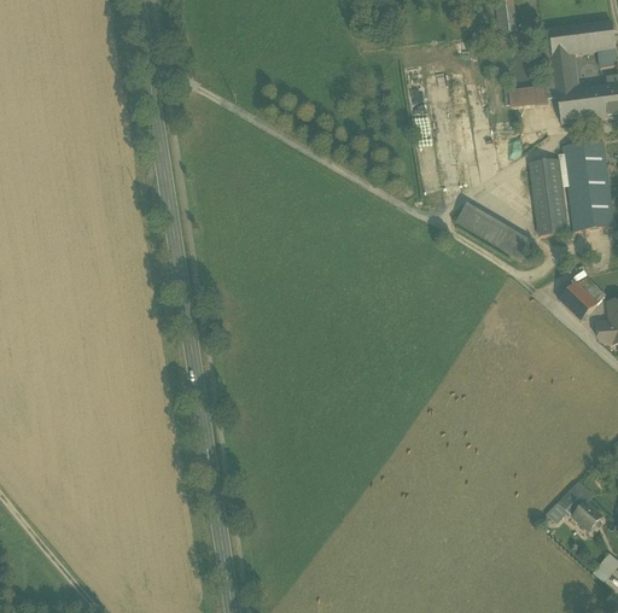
[(516,30),(512,0),(495,0),(500,31),(516,30)]
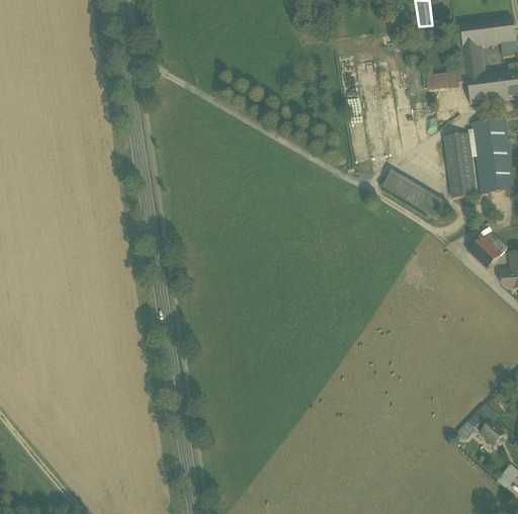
[(513,17),(459,24),(462,47),(481,45),(501,41),(516,40),(513,17)]
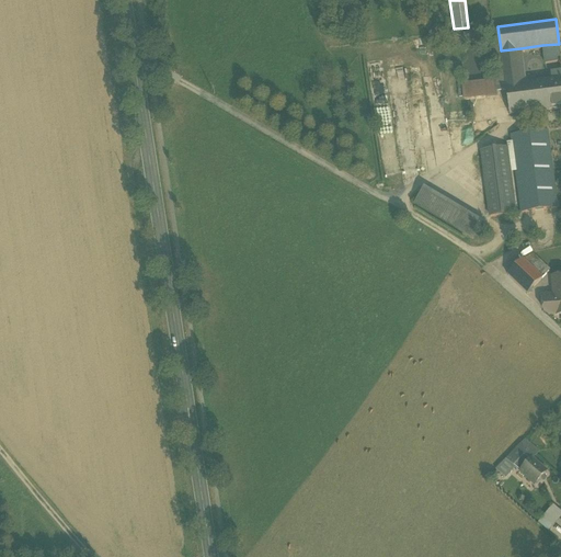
[(490,27),(496,77),(504,76),(501,50),(497,26),(490,27)]
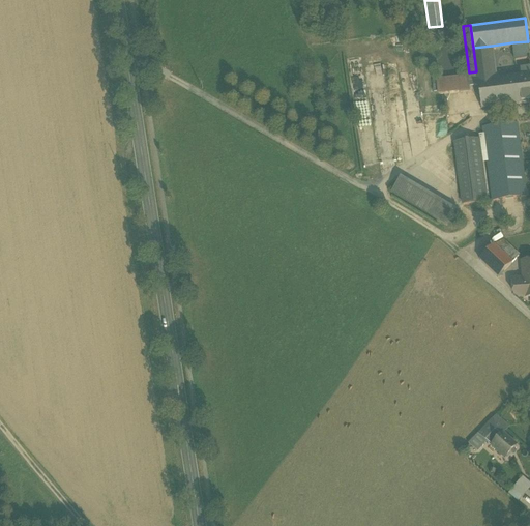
[(528,41),(512,42),(514,57),(529,56),(528,41)]
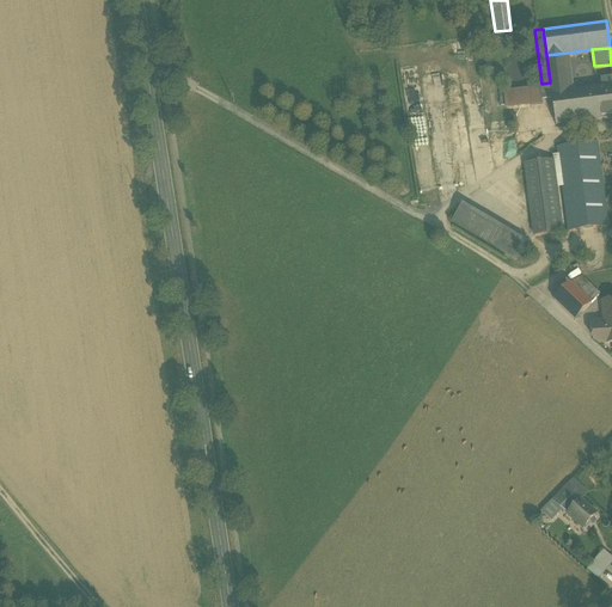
[(551,91),(573,87),(568,53),(546,55),(550,83),(551,91)]
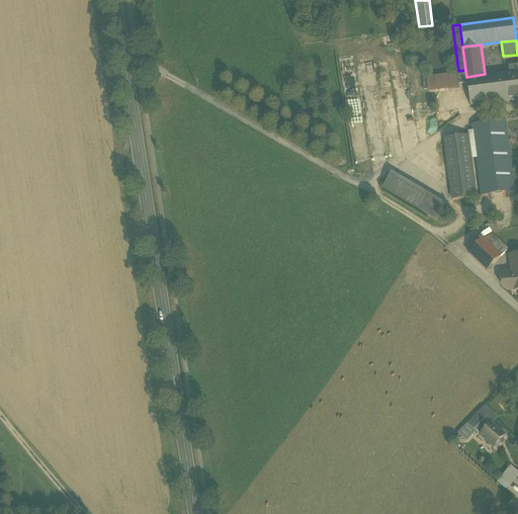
[(511,71),(504,72),(507,98),(517,97),(517,62),(510,64),(511,71)]
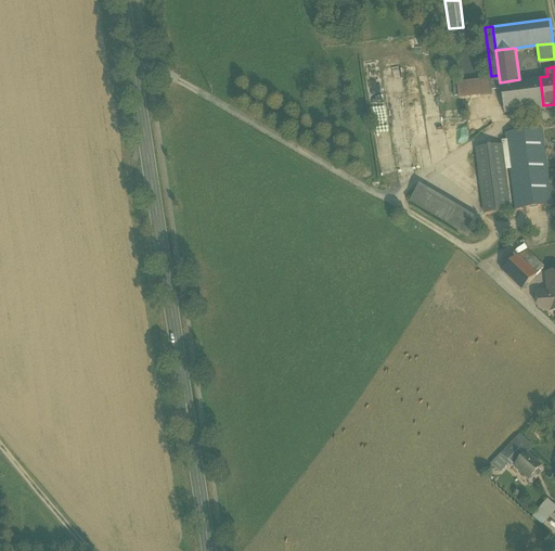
[(459,91),(501,86),(500,82),(499,75),(491,76),(457,80),(459,91)]
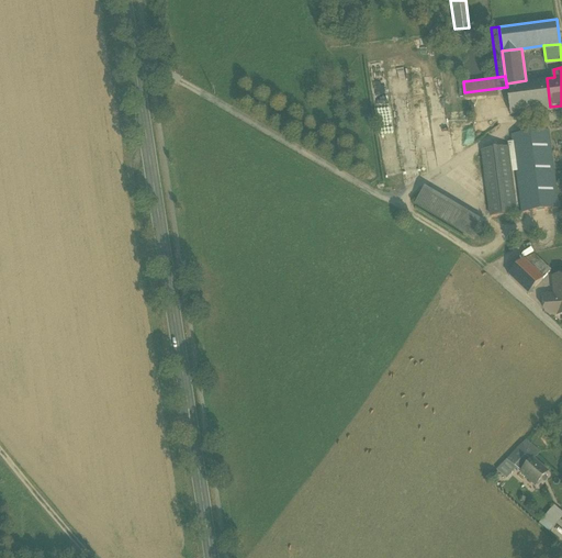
[(510,112),(550,107),(547,78),(526,80),(506,84),(507,87),(510,112)]
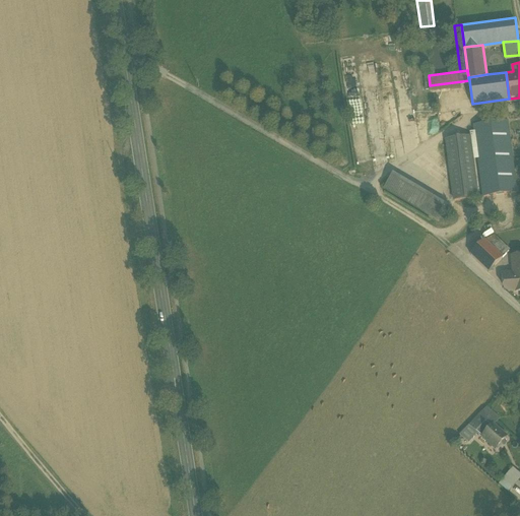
[(473,123),(481,193),(515,189),(508,120),(473,123)]
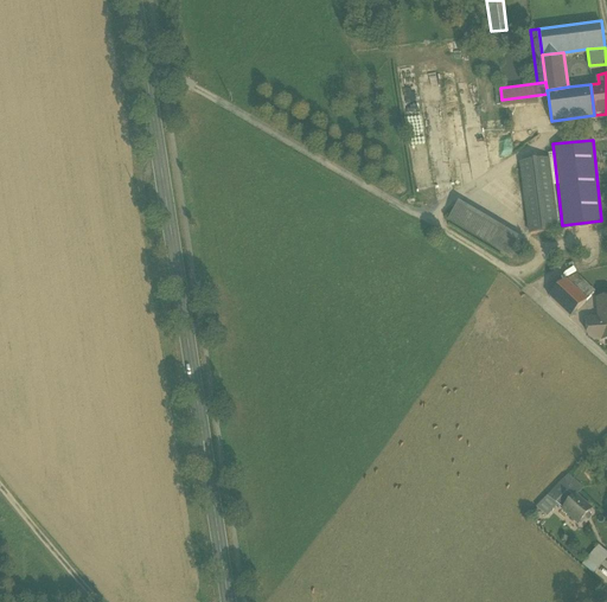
[(548,157),(521,160),(530,230),(557,228),(548,157)]
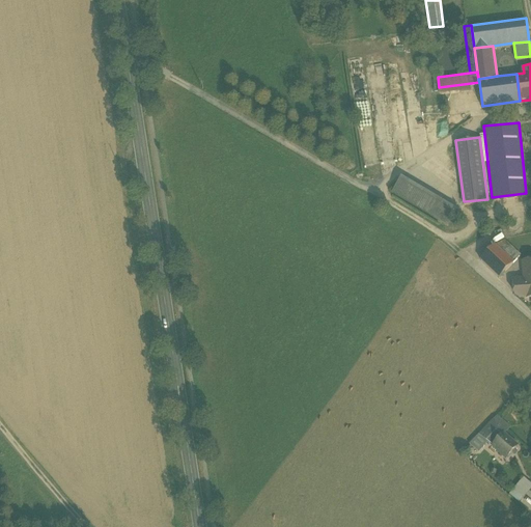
[(401,174),(392,190),(447,222),(456,206),(401,174)]
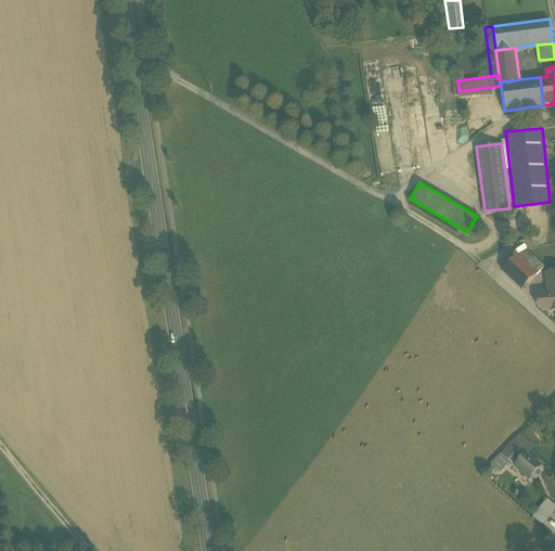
[(502,270),(521,289),(543,266),(527,250),(517,255),(502,270)]
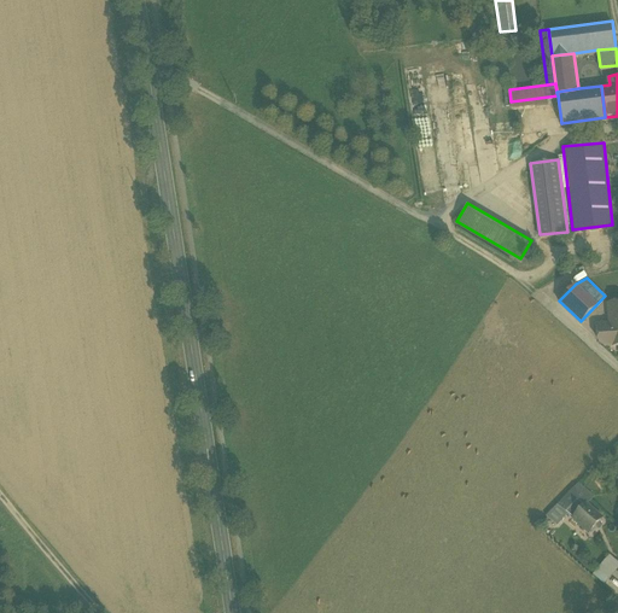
[(598,323),(599,338),(604,343),(617,342),(617,321),(611,322),(598,323)]
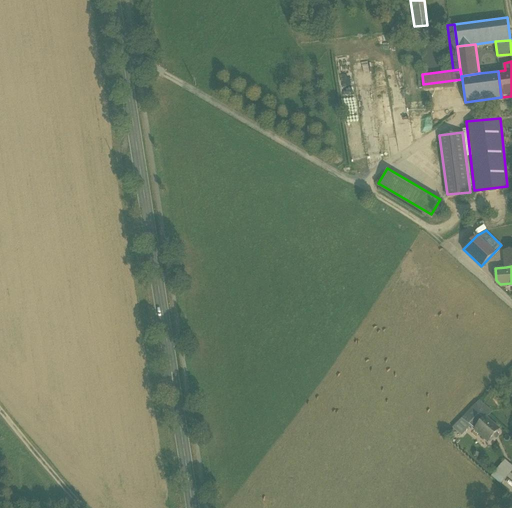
[(479,399),(476,402),(488,412),(491,409),(479,399)]
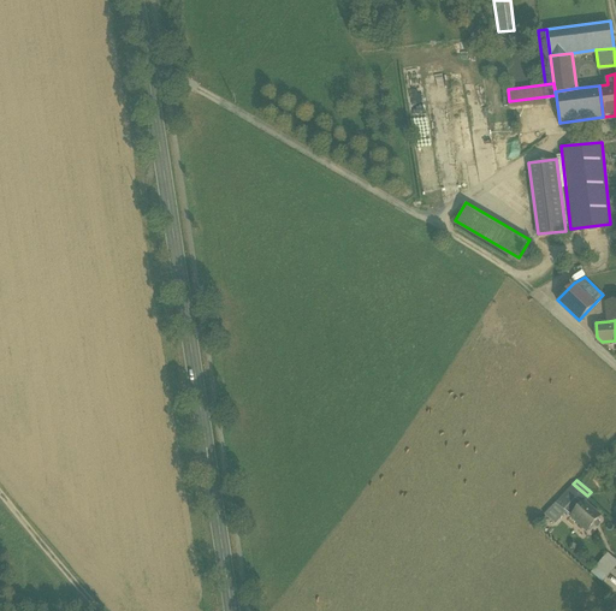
[(570,515),(584,500),(587,497),(587,496),(573,484),(556,500),(566,509),(570,515)]
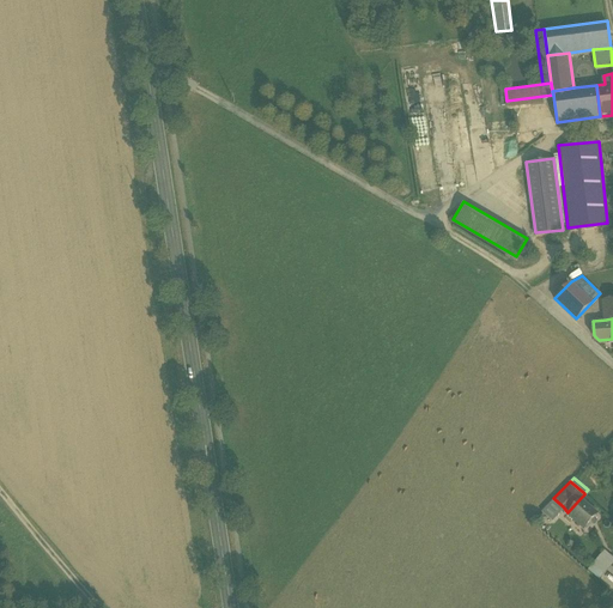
[(563,506),(553,498),(542,509),(552,517),(563,506)]
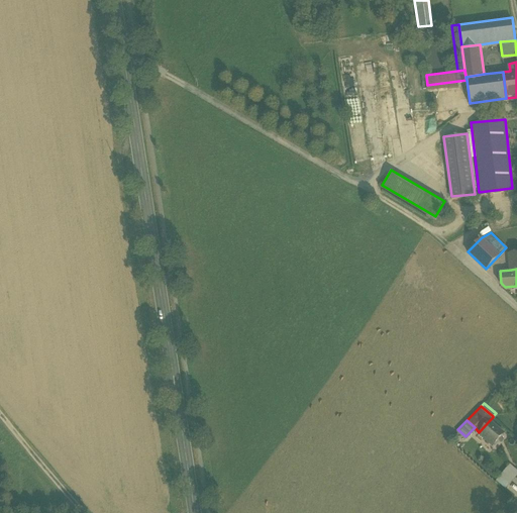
[(504,432),(490,420),(479,432),(480,433),(493,444),(504,432)]
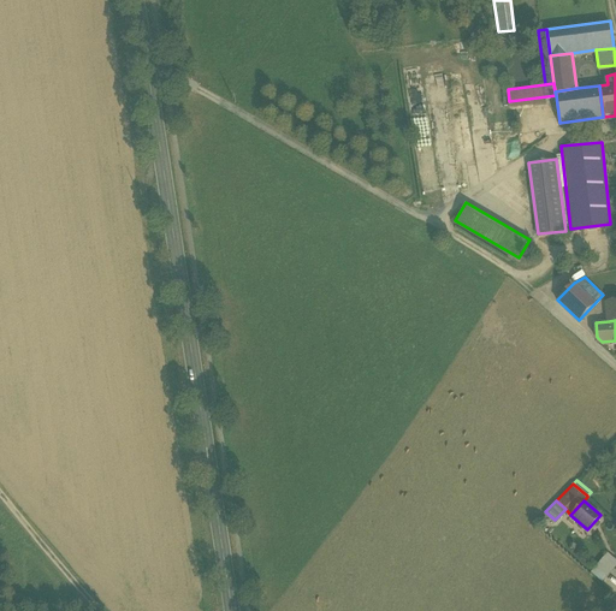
[(615,558),(609,552),(596,567),(605,574),(615,562),(615,558)]
